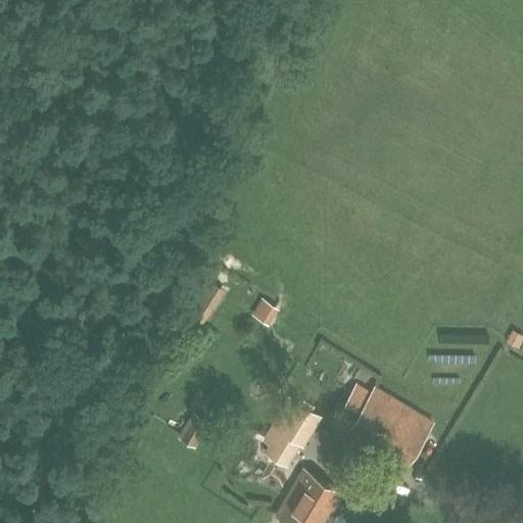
[(227,296),(238,276),(220,267),(208,287),(227,296)]
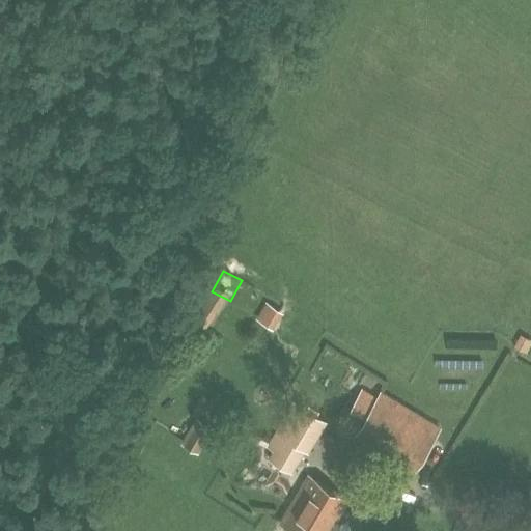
[(264,302),(255,317),(272,327),(282,311),(264,302)]
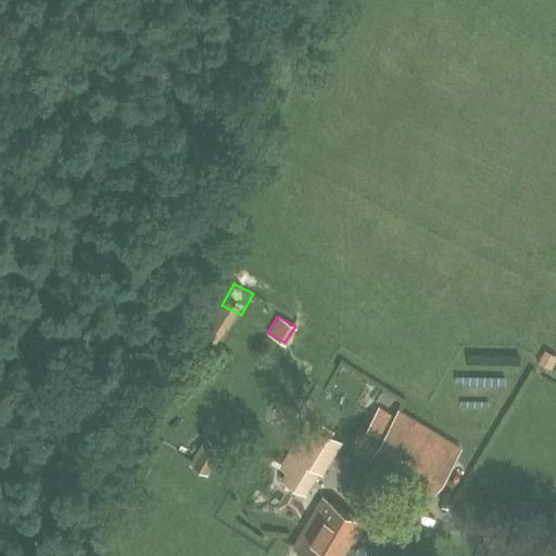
[(376,444),(439,482),(460,447),(397,409),(376,444)]
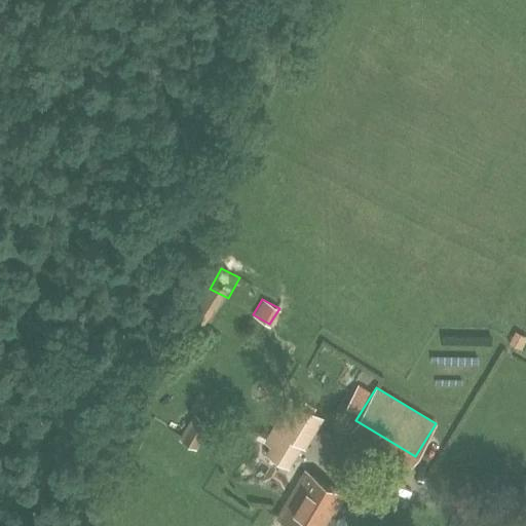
[(271,443),(266,452),(277,458),(290,465),(295,456),(303,444),(306,446),(324,417),(321,415),(291,398),(266,440),(271,443)]
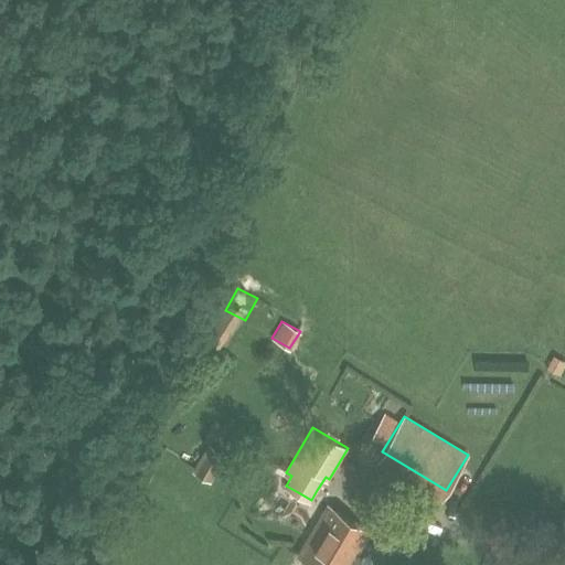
[(226,454),(210,443),(193,469),(211,479),(226,454)]
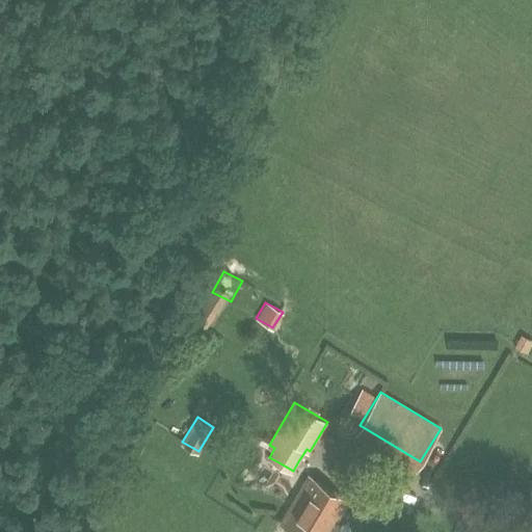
[(310,476),(281,523),(295,531),(329,531),(349,499),(310,476)]
